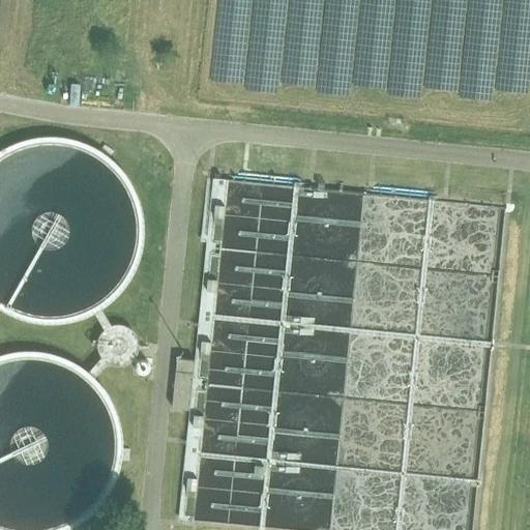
[(267,88),(268,77),(252,76),(252,87),(267,88)]
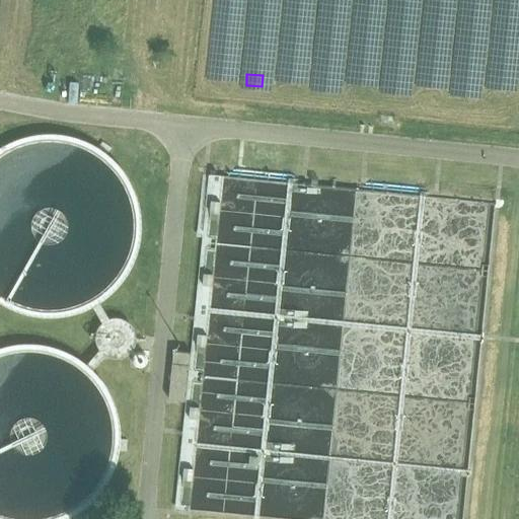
[(0,303),(7,308),(24,314),(42,317),(59,316),(76,313),(92,305),(107,295),(120,283),(129,268),(136,251),(139,234),(139,216),(135,199),(129,182),(120,168),(107,156),(93,146),(78,139),(61,135),(44,134),(26,137),(10,142),(0,147),(0,303)]
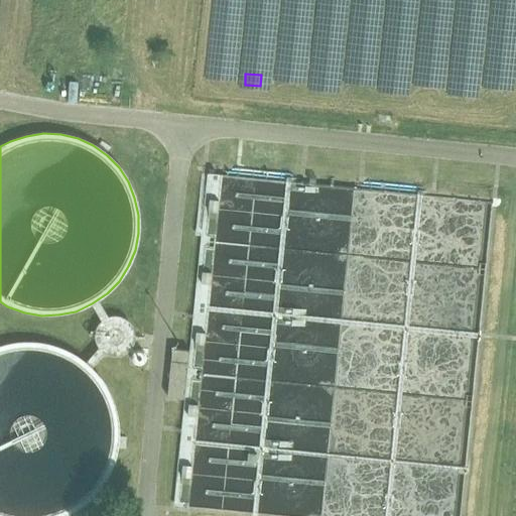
[(95,329),(93,337),(95,344),(98,350),(104,355),(112,357),(119,356),(126,352),(130,347),(133,339),(132,331),(129,324),(122,318),(115,316),(107,317),(100,321),(95,329)]
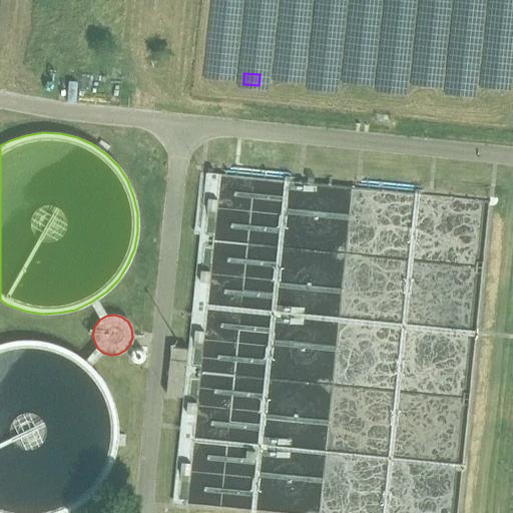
[(0,512),(63,512),(68,511),(83,502),(95,490),(105,475),(112,459),(116,442),(116,425),(114,408),(108,391),(99,377),(87,364),(73,353),(57,346),(40,341),(23,340),(6,343),(0,344),(0,512)]
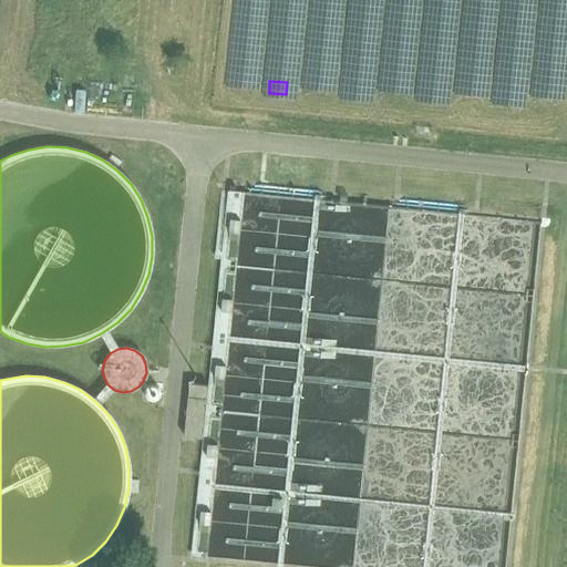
[(184,437),(203,439),(208,385),(189,383),(184,437)]
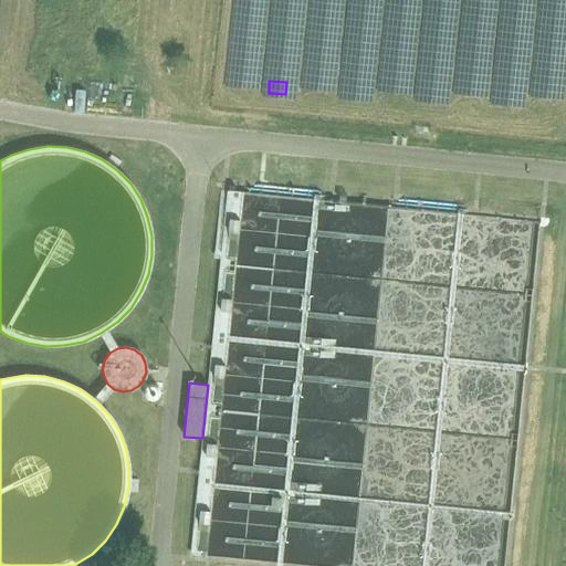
[(197,503),(200,468),(205,469),(207,452),(192,451),(188,502),(197,503)]
